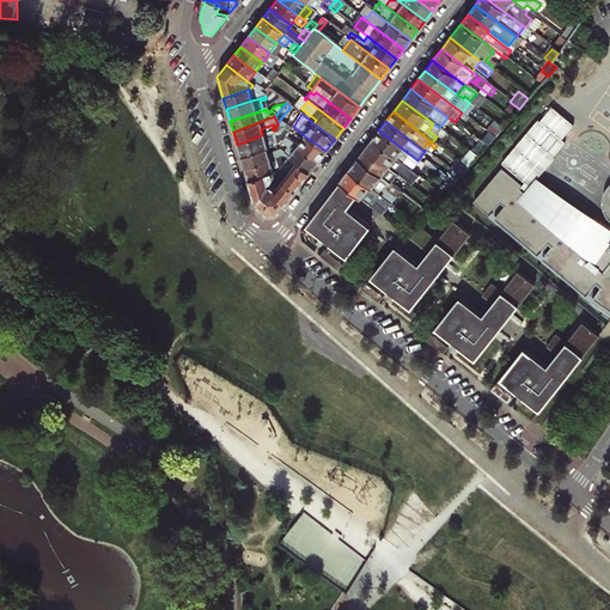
[(494,138),(501,129),(492,121),(485,130),(494,138)]
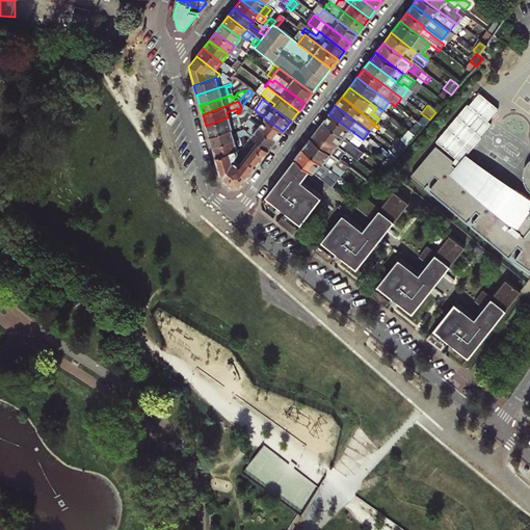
[(230,130),(238,127),(242,124),(247,120),(250,116),(243,111),(241,108),(239,110),(240,112),(237,113),(228,116),(228,117),(206,126),(209,137),(230,130)]
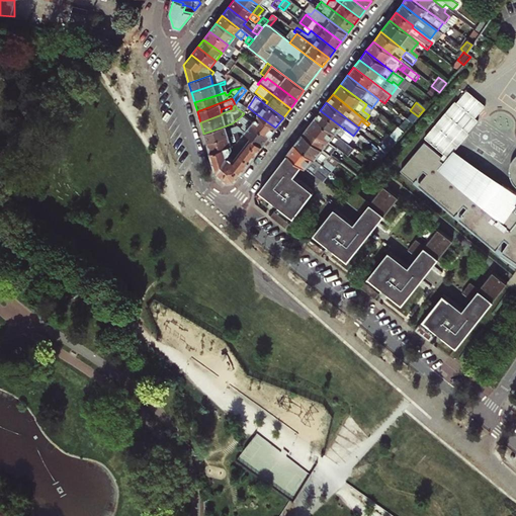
[(403,117),(411,124),(418,116),(410,110),(409,109),(403,117)]
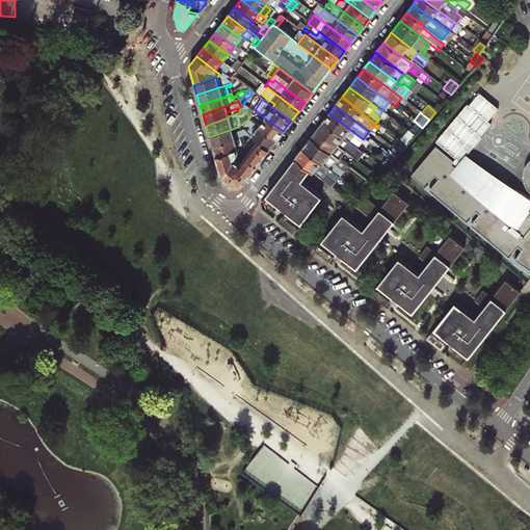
[(356,149),(363,139),(328,113),(322,122),(351,143),(356,149)]
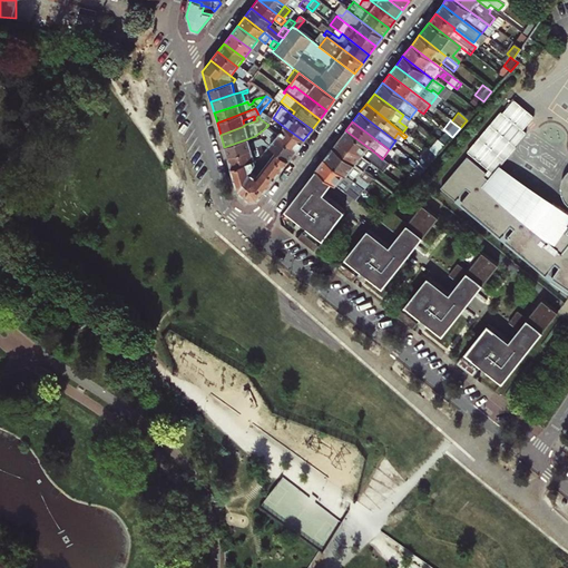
[(295,150),(303,140),(284,127),(280,134),(278,130),(270,123),(268,125),(265,128),(295,150)]
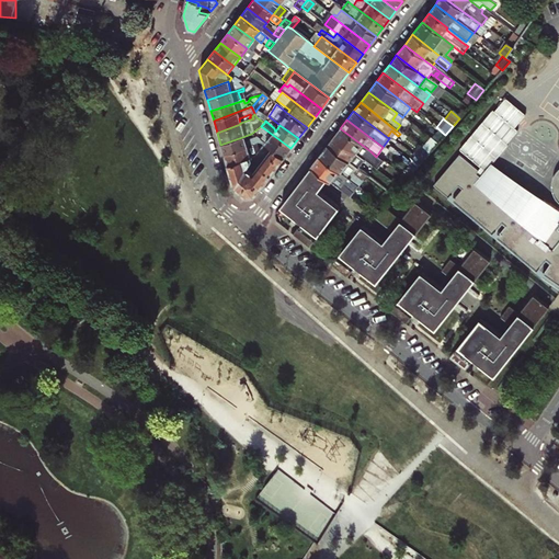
[(284,158),(291,148),(261,126),(255,130),(265,138),(270,139),(265,145),(266,146),(272,150),(284,158)]
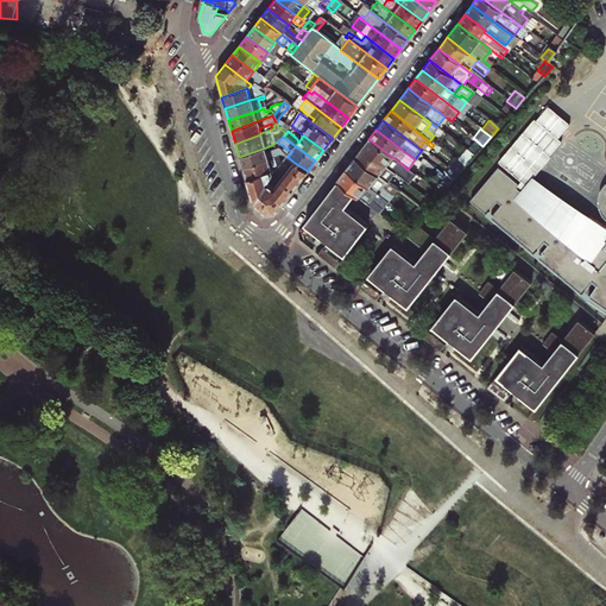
[(397,170),(402,164),(368,139),(361,149),(397,176),(399,171),(397,170)]
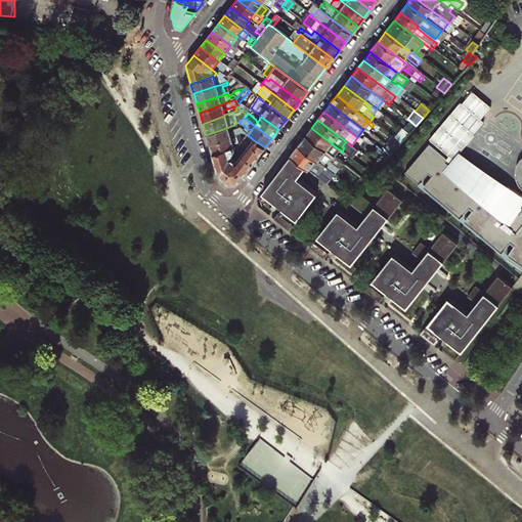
[(234,130),(238,129),(234,125),(226,128),(228,134),(229,132),(234,130)]
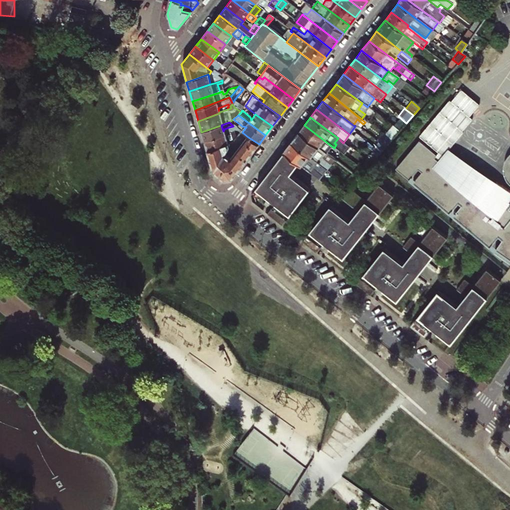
[(201,132),(204,142),(230,133),(231,132),(229,127),(224,129),(223,131),(221,125),(201,132)]
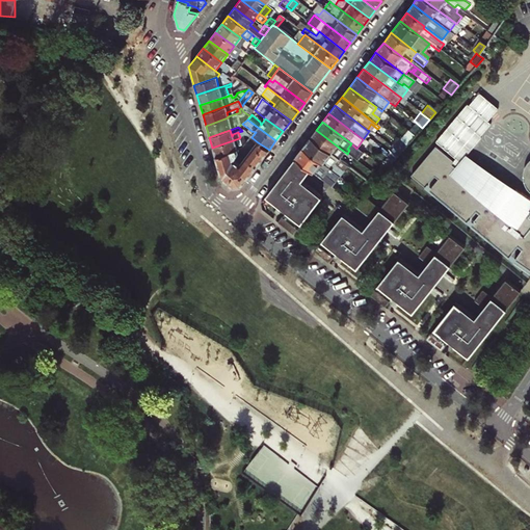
[(352,158),(347,154),(316,130),(310,138),(346,166),(352,158)]
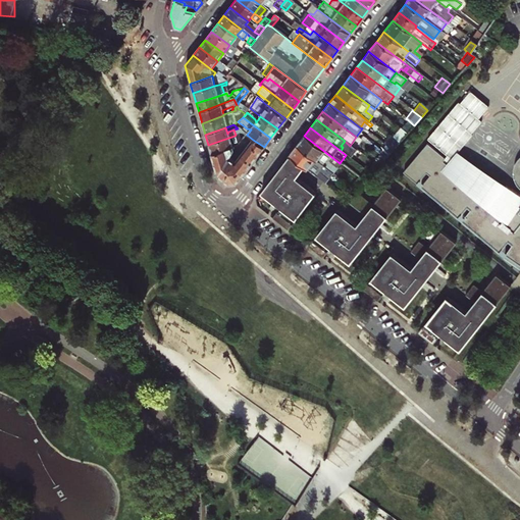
[(393,140),(398,144),(407,134),(401,130),(393,140)]
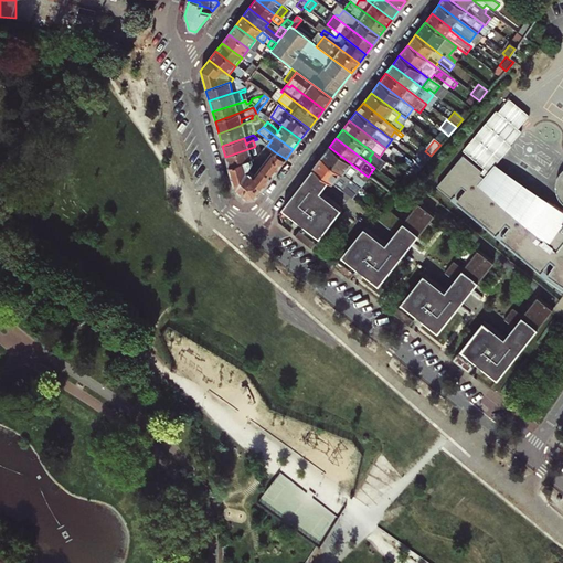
[(252,160),(256,159),(257,158),(256,153),(254,147),(225,157),(229,167),(252,160)]
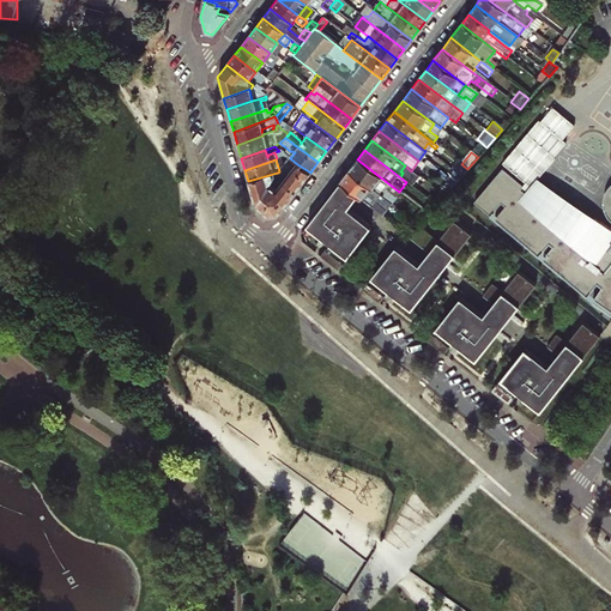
[(399,192),(357,159),(348,171),(391,204),(400,193),(399,192)]
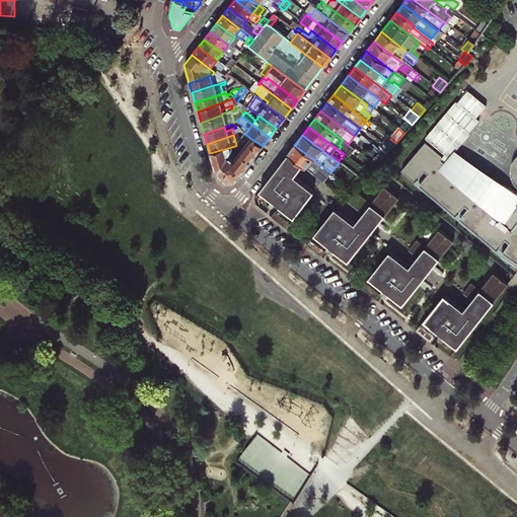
[(381,144),(389,151),(395,143),(390,139),(387,136),(381,144)]
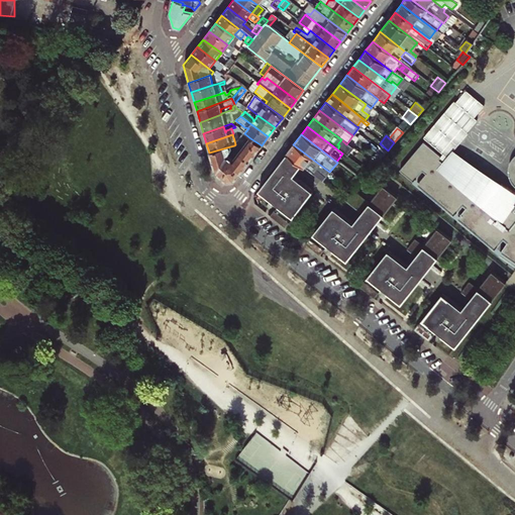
[(233,182),(246,165),(262,145),(250,138),(233,161),(227,157),(231,148),(230,146),(209,152),(215,173),(225,183),(233,182)]
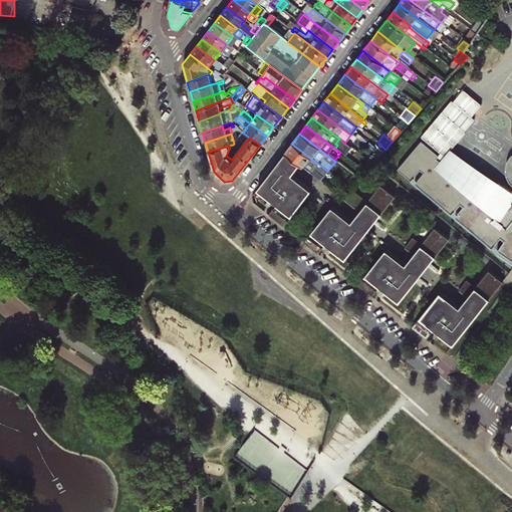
[(496,253),(511,264),(511,155),(510,157),(508,160),(506,163),(504,169),(504,173),(505,178),(507,182),(508,184),(510,186),(511,188),(511,195),(497,185),(482,203),(478,200),(480,197),(462,182),(460,184),(456,181),(458,179),(439,163),(438,165),(434,162),(438,157),(420,142),(396,171),(410,182),(421,169),(424,172),(413,185),(450,216),(461,203),(464,206),(453,219),(489,250),(500,237),(504,240),(496,253)]
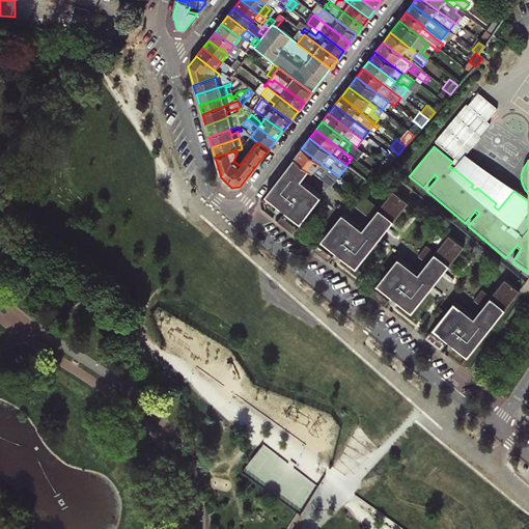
[(391,162),(398,155),(390,147),(384,156),(391,162)]
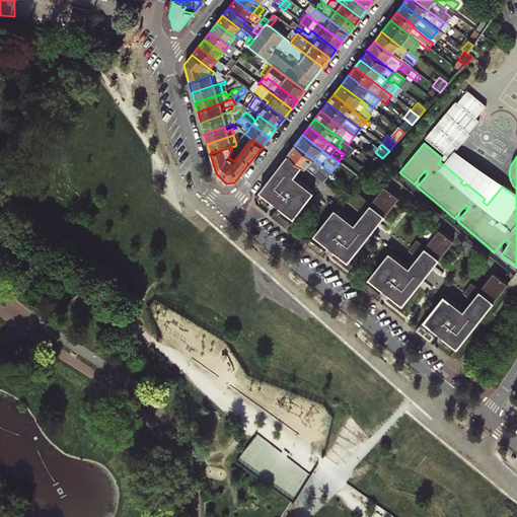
[(322,182),(330,172),(294,145),(287,155),(300,166),(314,176),(322,182)]
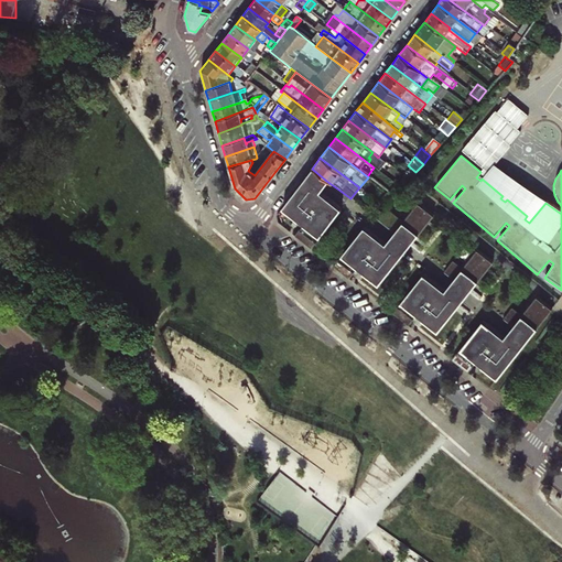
[(408,182),(415,172),(408,165),(400,175),(408,182)]
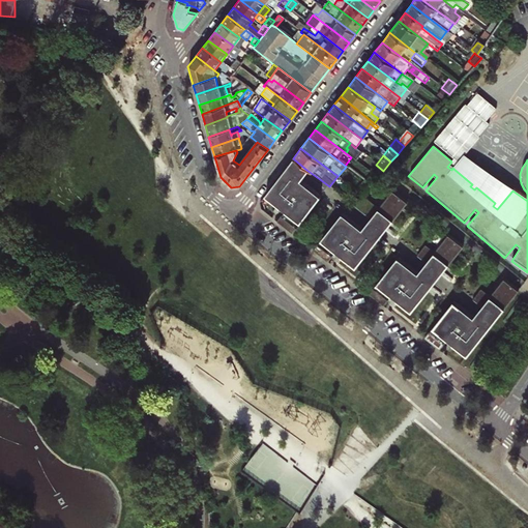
[(512,191),(464,155),(452,168),(472,184),(470,186),(474,189),(476,187),(495,203),(493,206),(497,209),(512,191)]
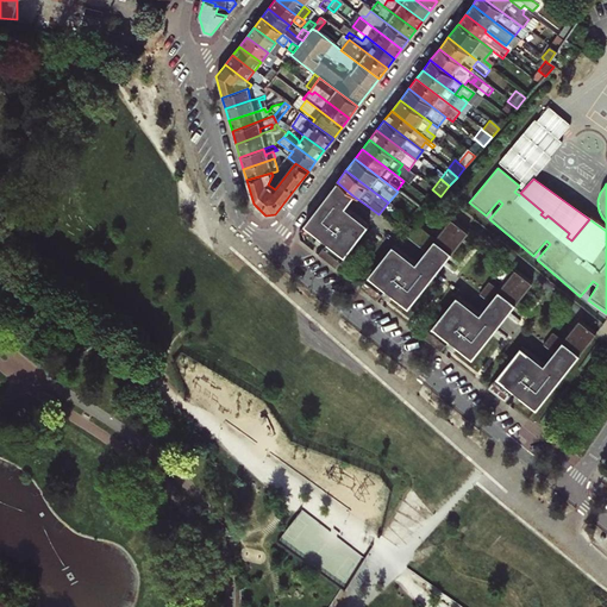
[(345,205),(352,195),(337,182),(329,193),(345,205)]
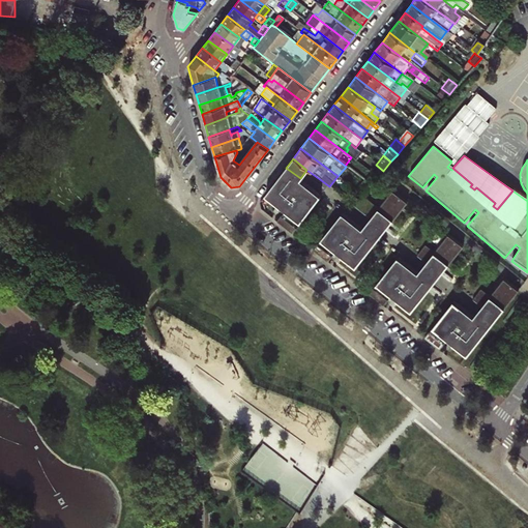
[(298,180),(300,178),(286,168),(284,170),(298,180)]
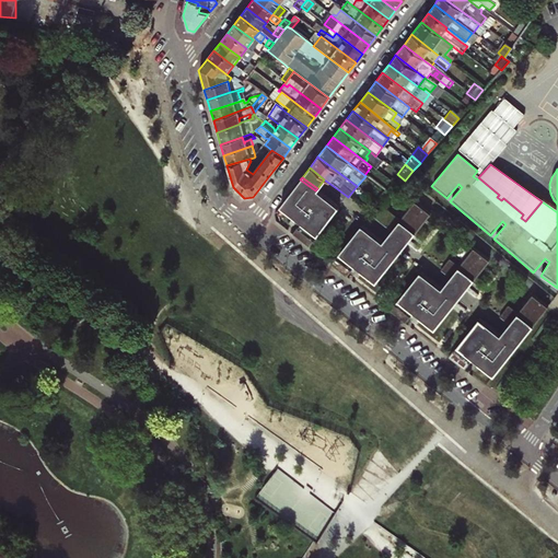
[(330,202),(315,190),(300,179),(297,185),(314,199),(315,199),(320,202),(318,202),(321,205),(321,204),(327,208),(330,202)]
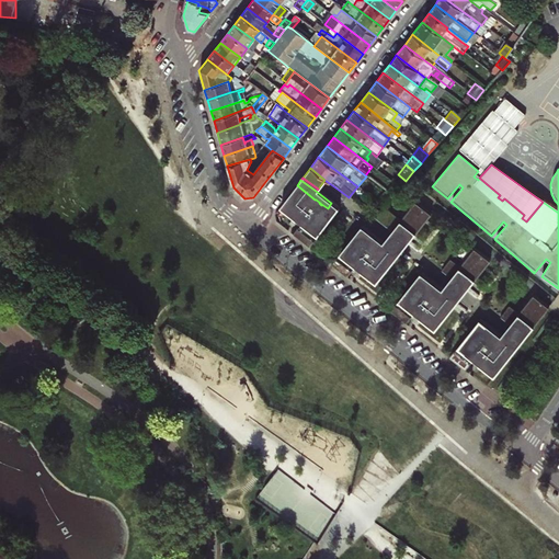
[(385,191),(392,196),(399,189),(391,183),(385,191)]
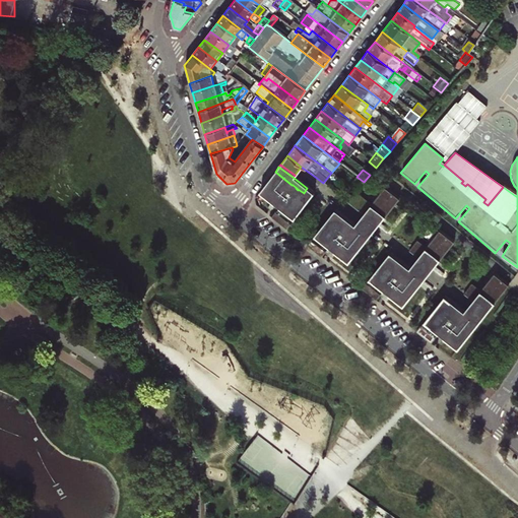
[(429,174),(426,171),(414,184),(417,187),(429,174)]
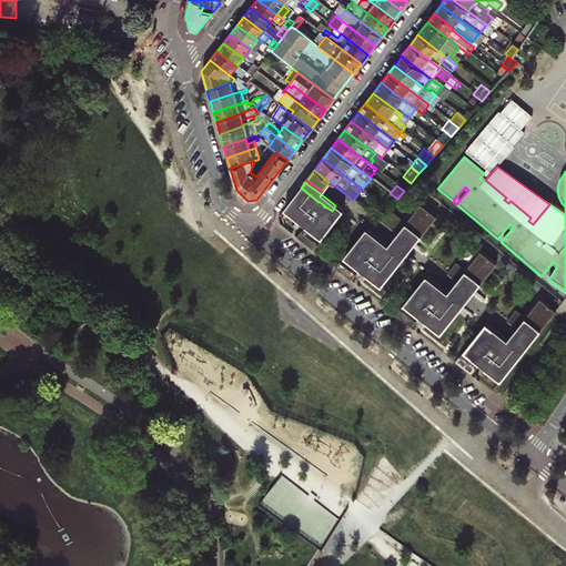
[(320,202),(319,202),(301,188),(294,196),(306,206),(313,211),(316,206),(320,209),(317,211),(321,213),(326,218),(332,211),(325,206),(325,208),(323,205),(324,205),(320,202)]
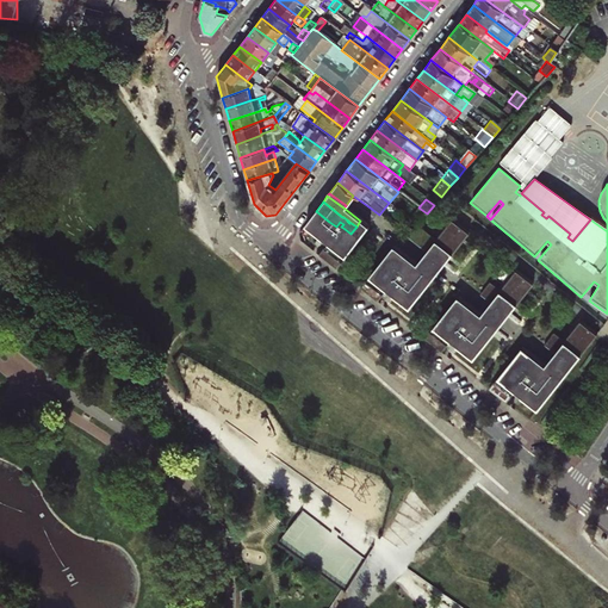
[(409,219),(416,225),(427,213),(419,208),(409,219)]
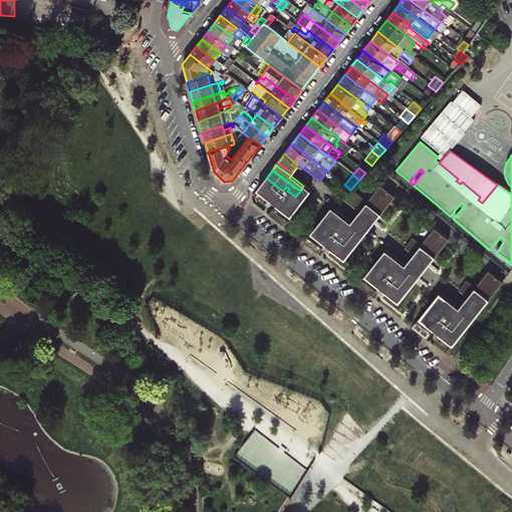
[(256,191),(267,199),(277,187),(266,178),(256,191)]
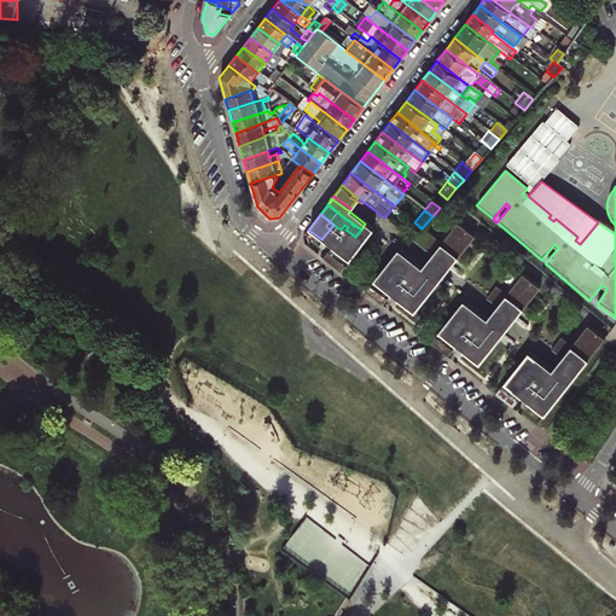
[(429,257),(446,271),(474,237),(455,222),(440,244),(420,230),(412,239),(410,242),(429,257)]
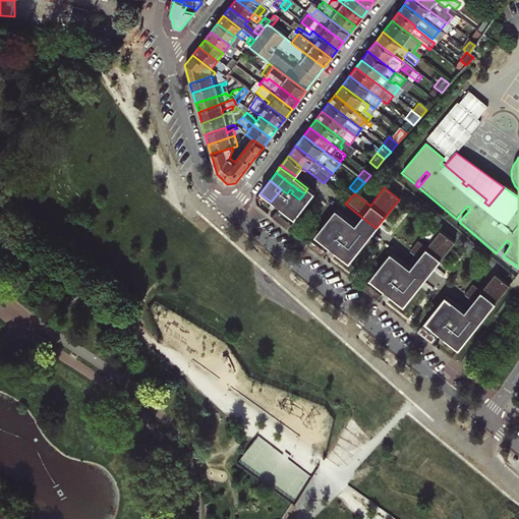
[(285,230),(300,210),(313,193),(307,188),(304,193),(299,199),(279,226),(285,230)]
